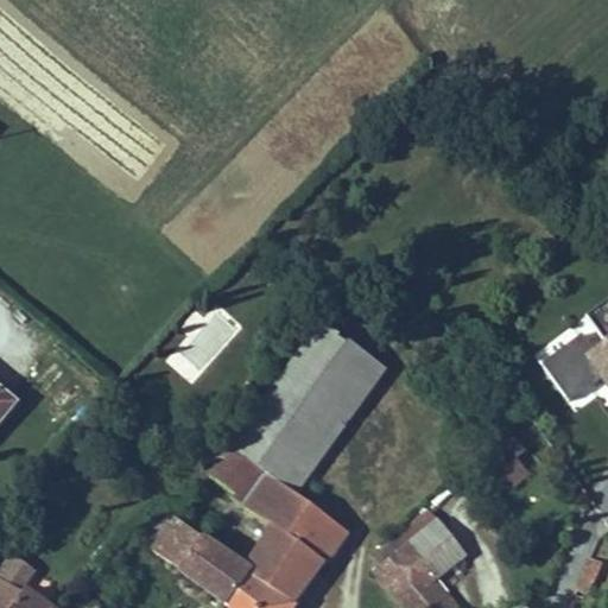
[(595,379),(607,396),(607,298),(587,314),(603,337),(589,348),(578,334),(542,360),(567,398),(595,379)]
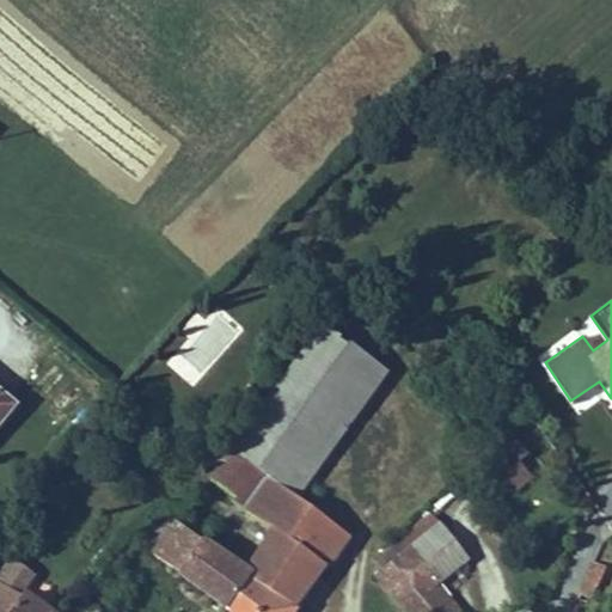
[(204,378),(237,326),(212,310),(179,362),(204,378)]
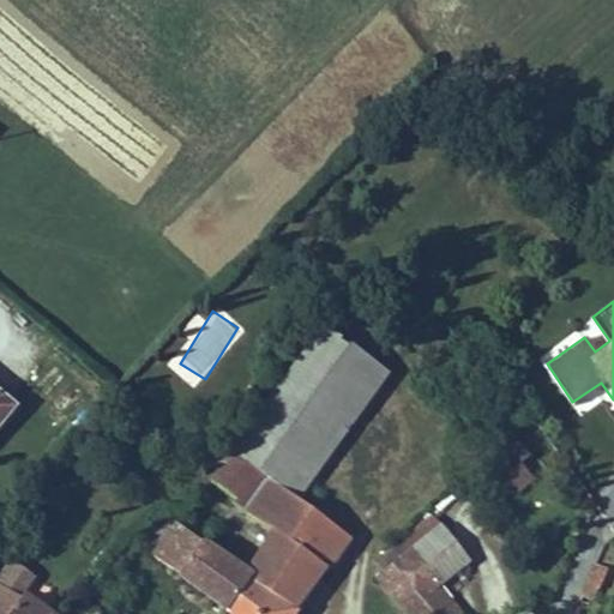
[(366,357),(341,341),(288,422),(263,458),(274,467),(270,475),(315,506),(323,511),(379,426),(407,384),(366,357)]
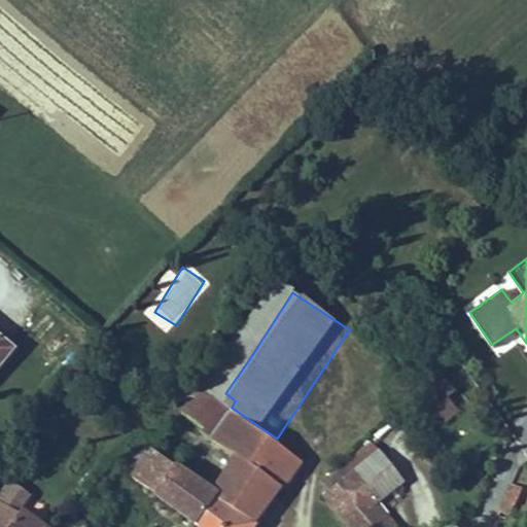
[(0,397),(32,359),(0,332),(0,397)]
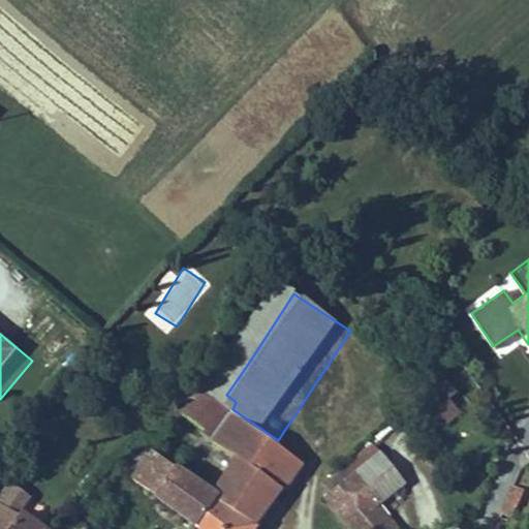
[(466,412),(445,378),(424,392),(444,426),(466,412)]
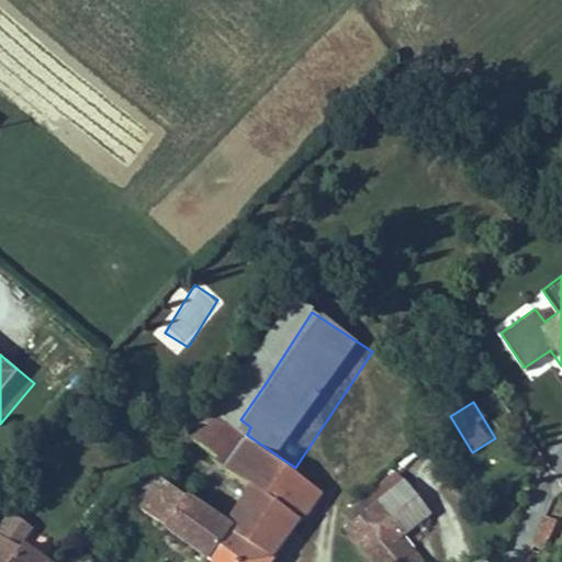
[(240,419),(236,427),(247,435),(250,427),(240,419)]
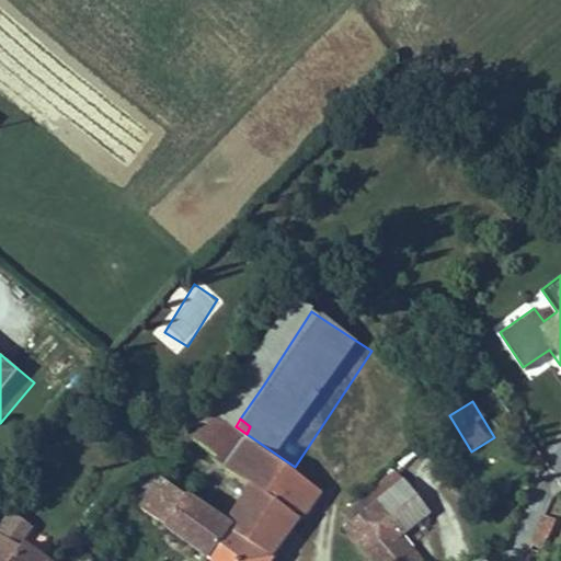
[(247,434),(236,426),(216,446),(236,460),(272,487),(288,462),(247,434)]
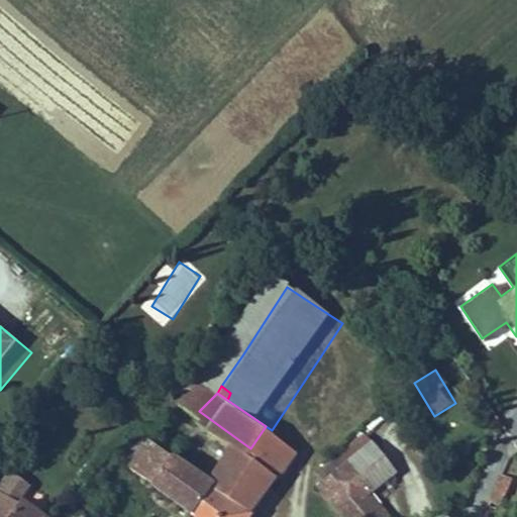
[(236,468),(223,488),(229,492),(265,516),(275,516),(315,458),(272,430),(266,426),(250,448),(236,468)]
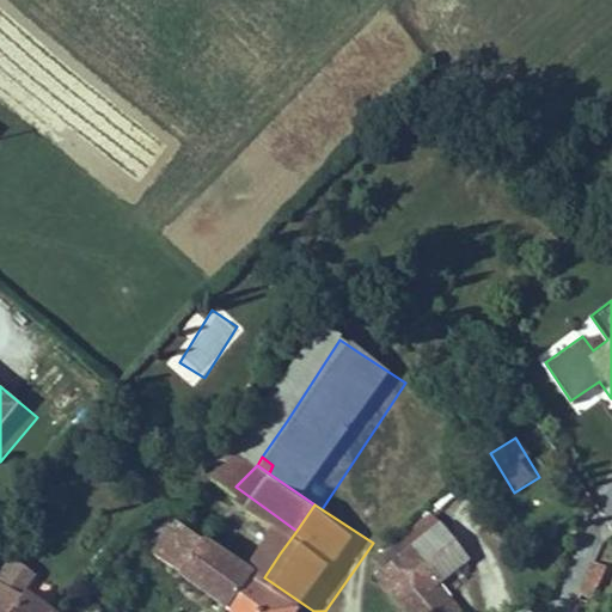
[(221,546),(238,524),(219,509),(178,568),(234,611),(250,611),(271,582),(264,577),(248,565),(221,546)]
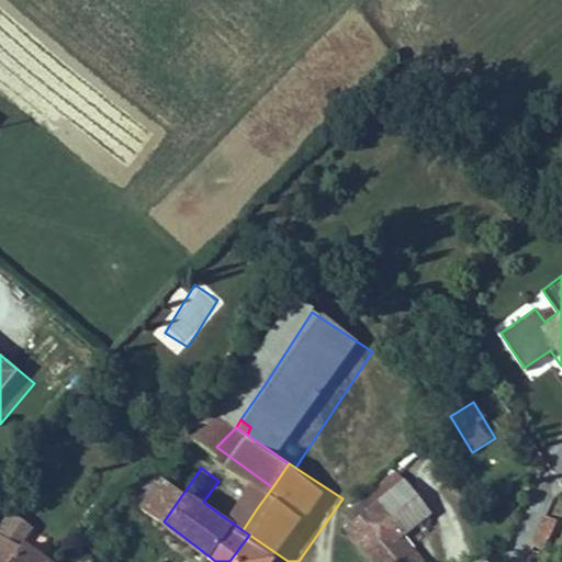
[(221,482),(218,481),(203,502),(227,519),(243,498),(221,482)]
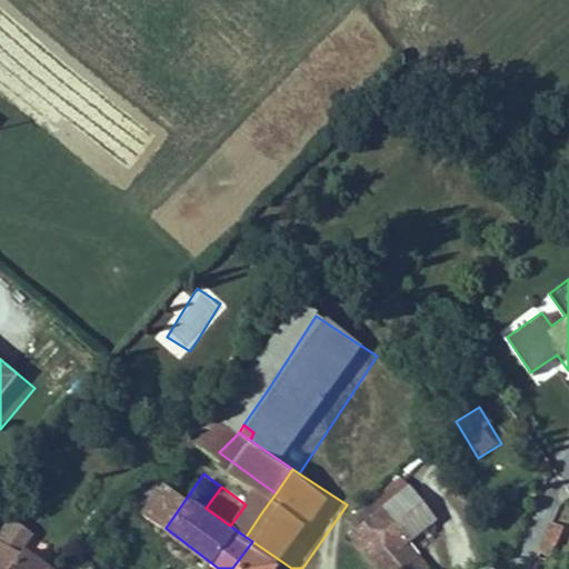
[(260,515),(246,505),(230,526),(246,537),(260,515)]
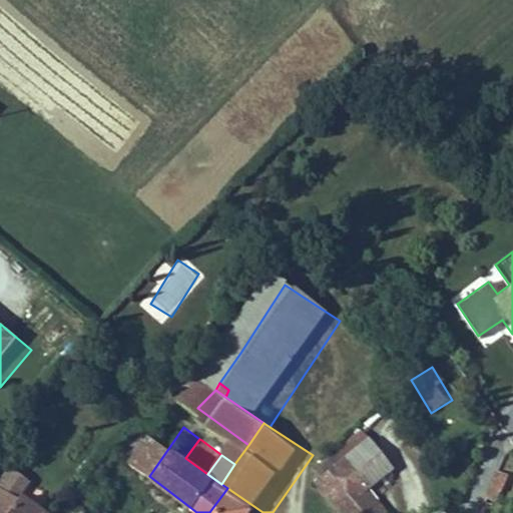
[(397,512),(366,469),(350,480),(373,512),(397,512)]
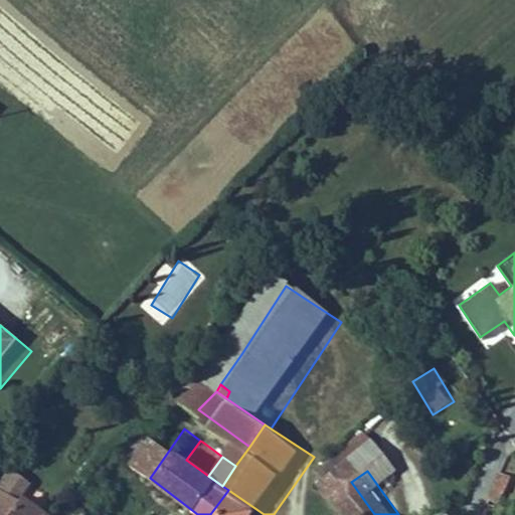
[(490,498),(501,502),(509,476),(498,472),(490,498)]
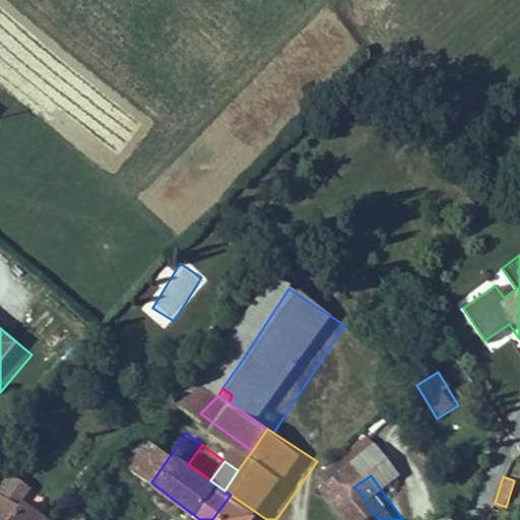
[(27,493),(15,484),(0,507),(0,519),(41,519),(18,506),(27,493)]
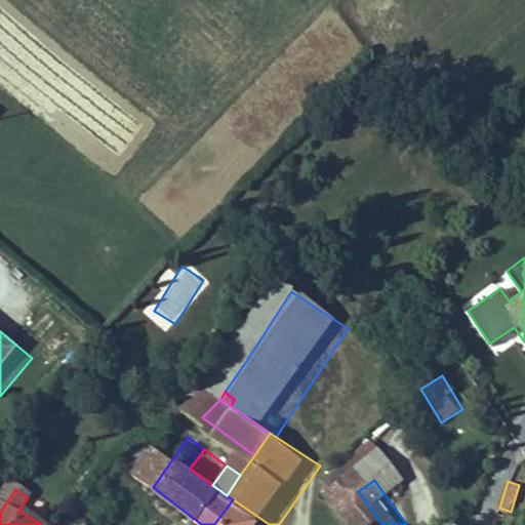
[(381,524),(358,491),(344,503),(360,524),(381,524)]
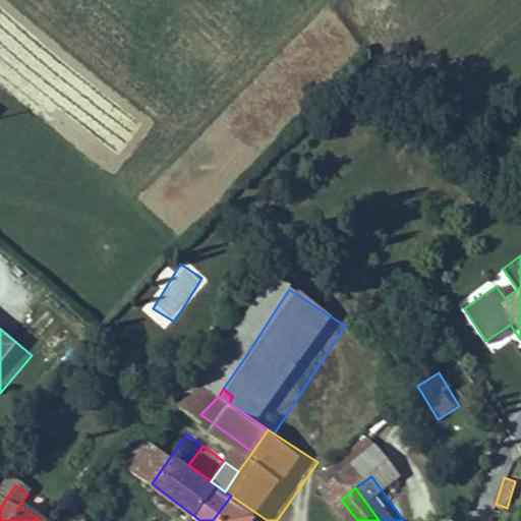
[(267,520),(231,496),(213,520),(267,520)]
